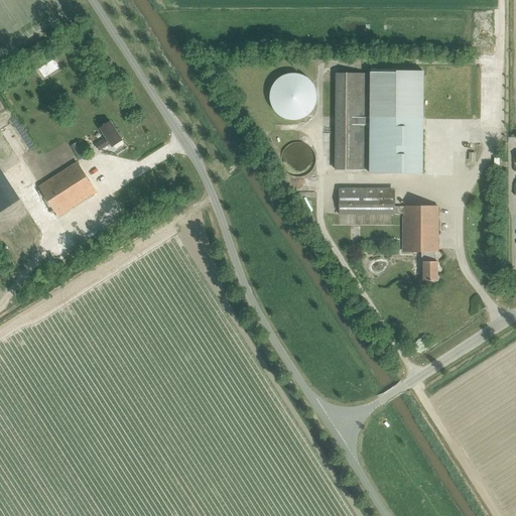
[(466,68),(467,94),(475,94),(474,68),(466,68)]
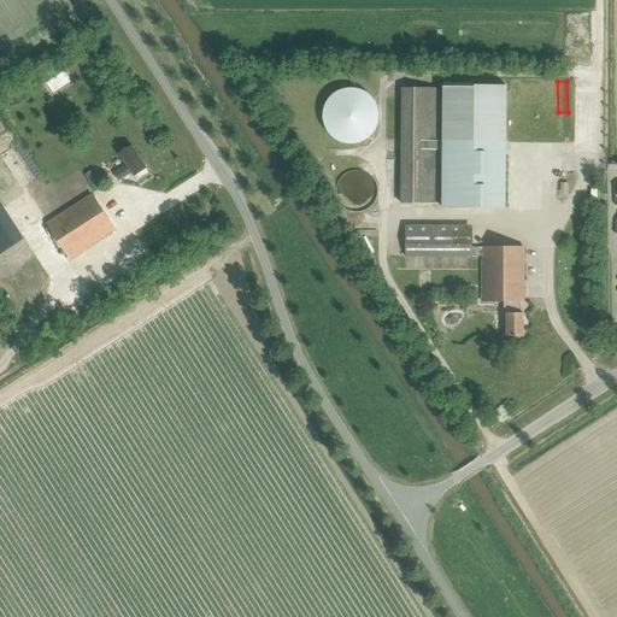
[(506,141),(507,84),(442,84),(442,141),(444,141),(506,141)]
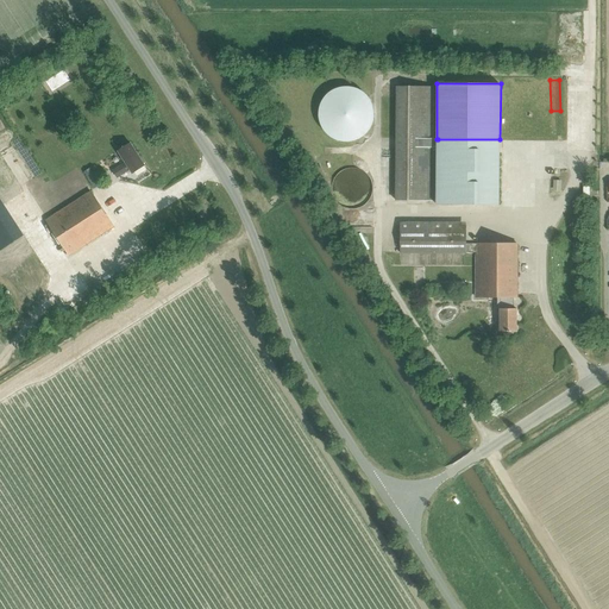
[(343,142),(346,143),(349,142),(352,142),(353,142),(356,140),(357,140),(359,139),(362,138),(363,137),(365,135),(368,132),(369,131),(370,129),(371,126),(371,125),(372,123),(372,121),(374,120),(374,117),(374,115),(374,113),(374,112),(374,111),(372,108),(372,107),(372,105),(371,102),(370,101),(369,99),(368,98),(366,96),(364,94),(363,93),(362,92),(359,90),(358,89),(356,88),(352,88),(351,87),(349,87),(347,87),(345,87),(341,87),(340,87),(338,88),(337,88),(336,89),(334,89),(332,90),(331,92),(328,93),(327,94),(326,96),(325,98),(322,99),(321,101),(320,104),(320,106),(320,107),(319,110),(319,111),(319,112),(319,113),(319,114),(319,117),(319,118),(319,120),(319,121),(320,124),(320,125),(321,127),(322,130),(324,131),(325,132),(326,135),(328,136),(330,137),(332,138),(333,139),(336,140),(338,140),(339,142),(341,142),(343,142)]
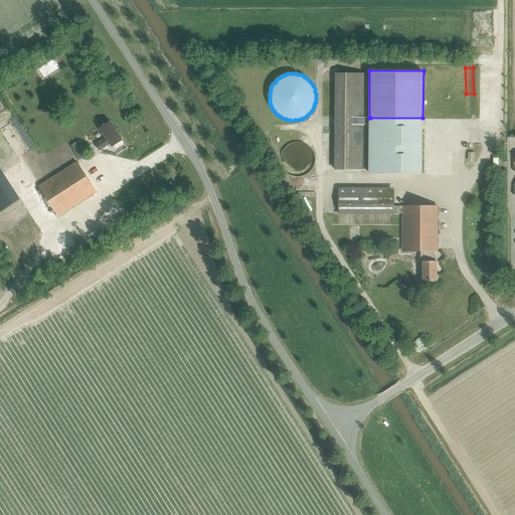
[(366,170),(366,156),(367,73),(335,73),(334,170),(366,170)]
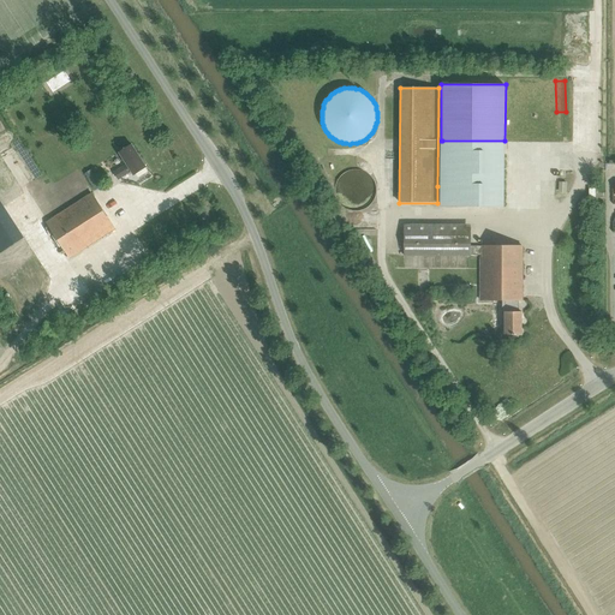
[(113,143),(120,153),(119,153),(126,165),(119,169),(123,177),(131,171),(133,175),(145,167),(131,145),(114,120),(88,137),(97,153),(113,143)]
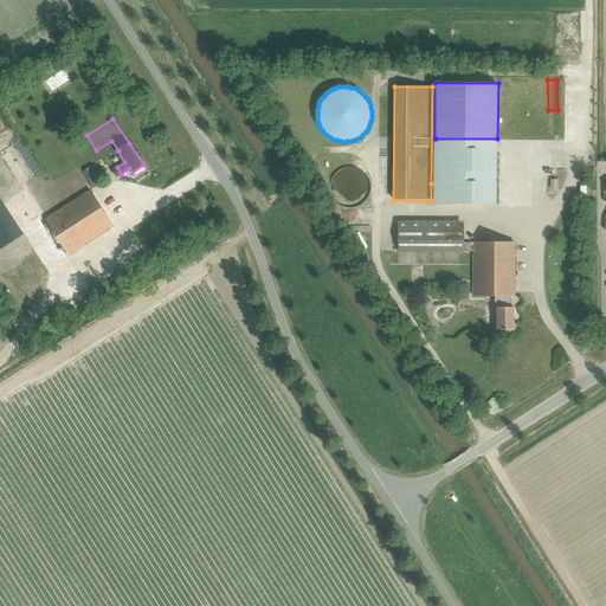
[(497,139),(434,139),(433,204),(497,205),(497,139)]
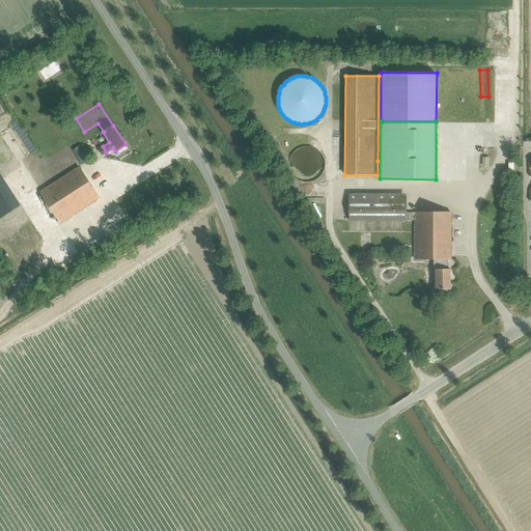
[(73,150),(81,164),(87,160),(79,146),(73,150)]
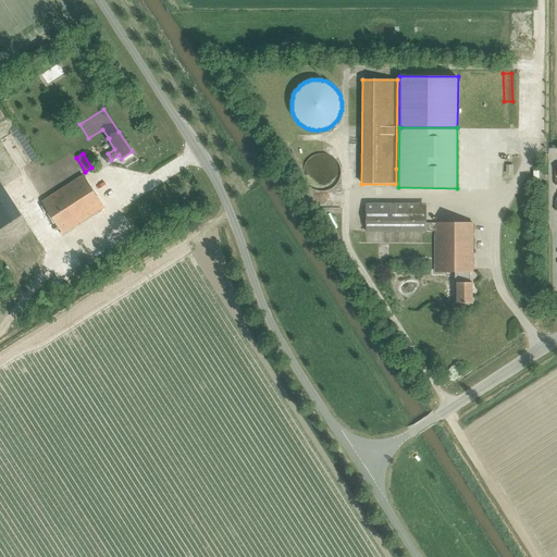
[(304,168),(304,173),(305,178),(307,183),(310,186),(314,189),(320,190),(324,190),(330,189),(334,187),(337,183),(339,178),(341,173),(341,168),(338,163),(335,159),(330,156),(325,155),(320,155),(314,156),(310,159),(306,162),(304,168)]
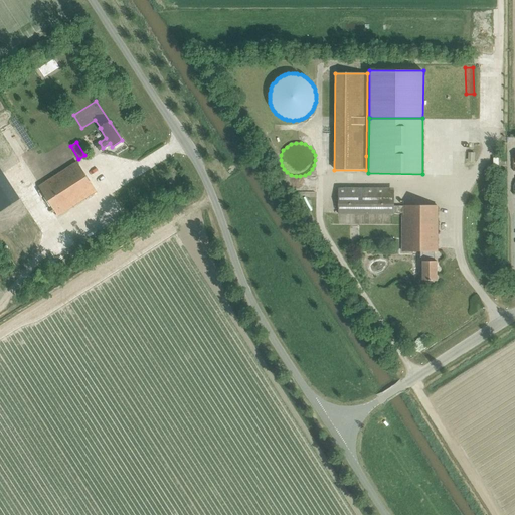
[(58,216),(96,192),(76,162),(39,186),(58,216)]
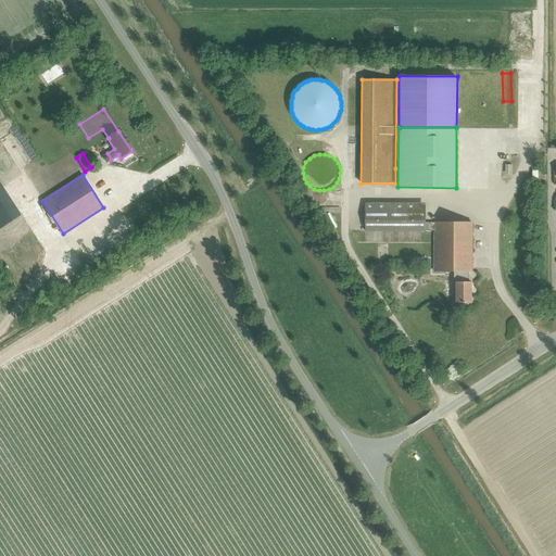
[(425,223),(425,209),(425,203),(366,202),(365,231),(436,231),(436,268),(436,272),(459,272),(459,282),(456,282),(456,303),(471,303),(471,282),(469,282),(469,272),(474,272),(472,223),(437,223),(425,223)]
